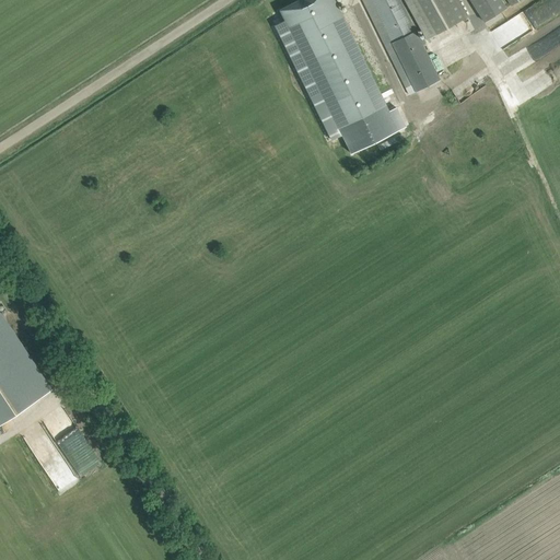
[(334,0),(295,0),(279,9),(284,20),(275,25),(331,141),(342,136),(338,128),(386,104),(334,0)]
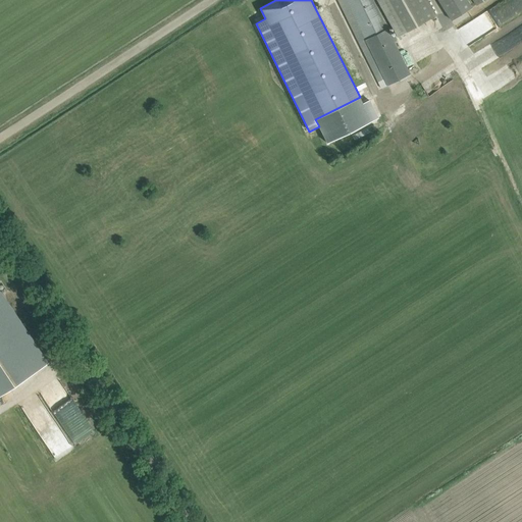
[(411,74),(373,0),(338,0),(378,82),(384,79),(387,86),(411,74)]
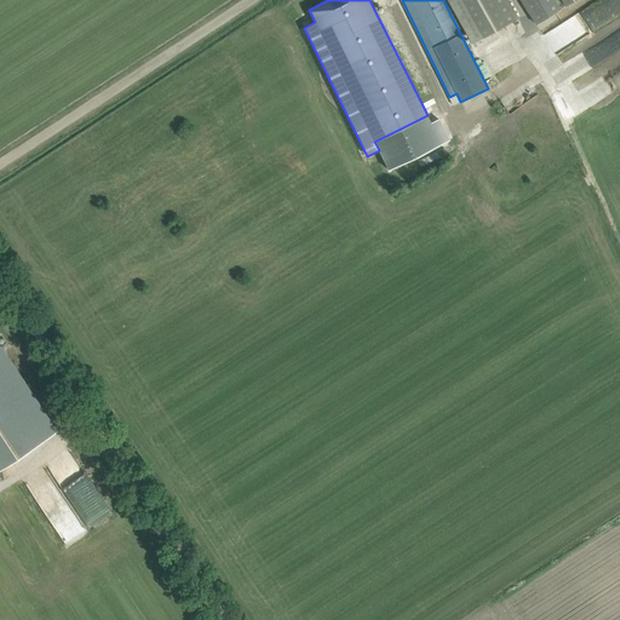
[(507,0),(447,0),(472,44),(518,18),(507,0)]
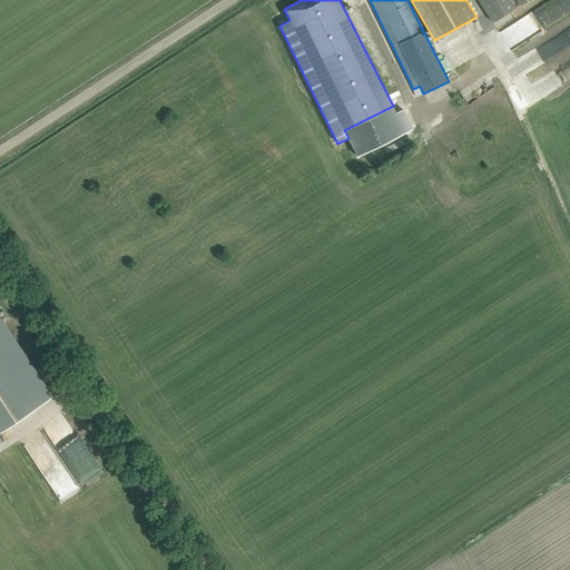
[(478,0),(493,22),(516,8),(510,0),(478,0)]
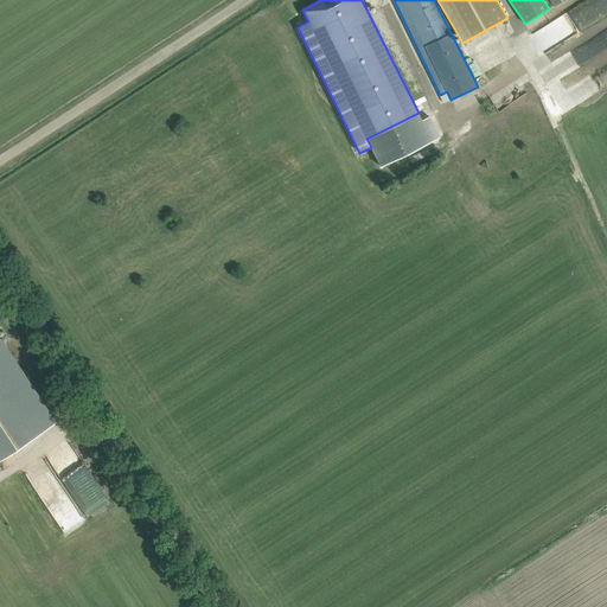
[(606,0),(589,0),(567,12),(574,26),(606,8),(606,0)]
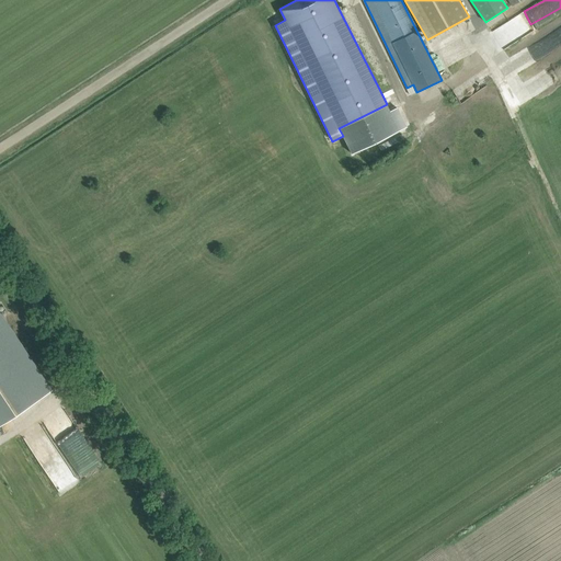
[(551,81),(560,77),(560,65),(548,70),(551,81)]
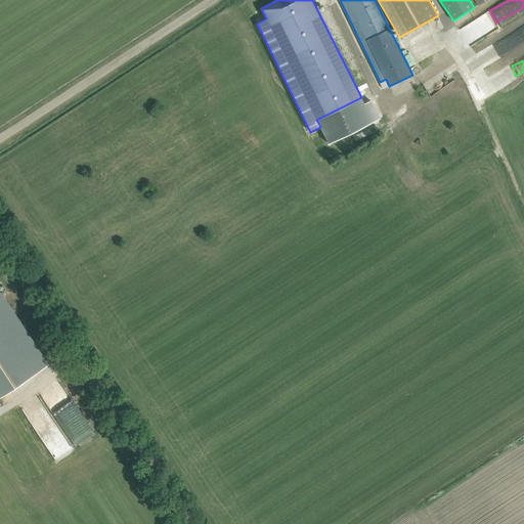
[(0,294),(0,395),(47,364),(0,294)]
